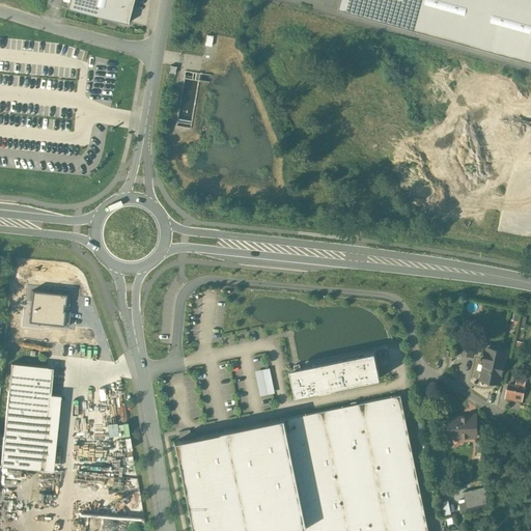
[(132,0),(68,0),(67,8),(127,23),(132,0)]
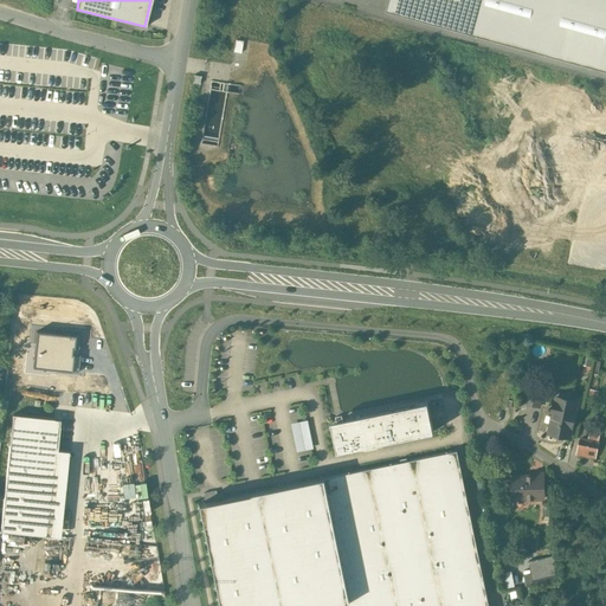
[(605,0),(388,0),(386,10),(605,70),(605,0)]
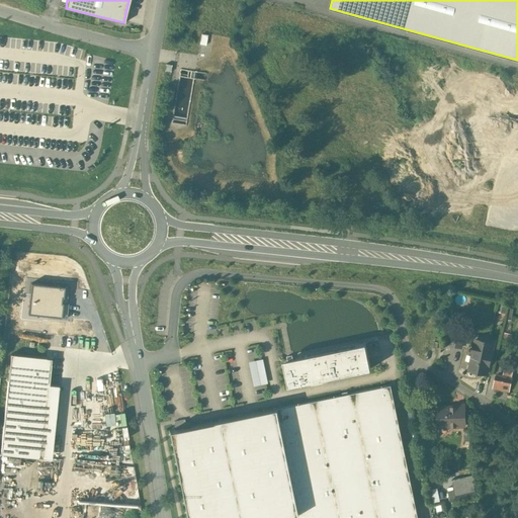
[(189,112),(185,112),(185,105),(176,105),(175,118),(188,119),(189,112)]
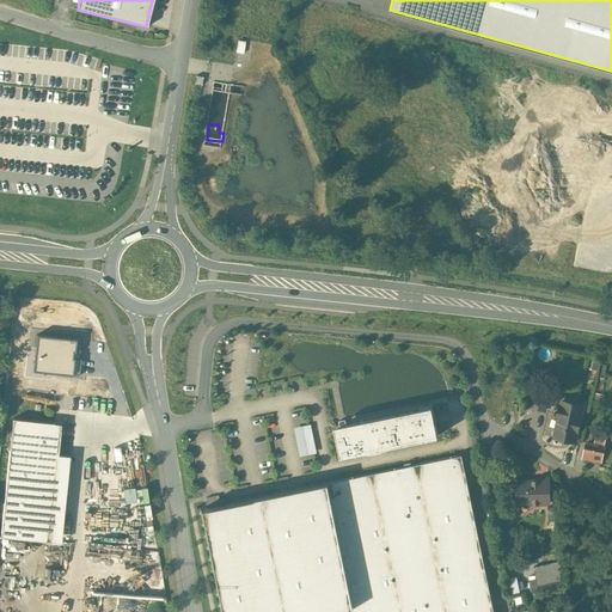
[(80,337),(37,334),(34,368),(79,373),(80,357),(79,357),(80,337)]
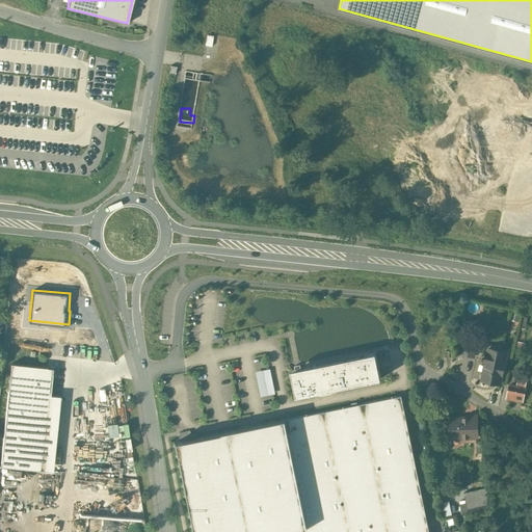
[(459,352),(476,355),(479,334),(463,330),(459,352)]
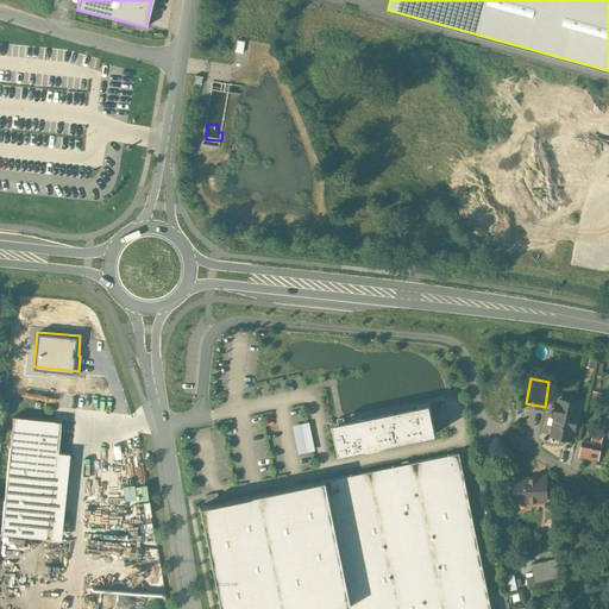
[(557,412),(577,416),(579,406),(559,402),(557,412)]
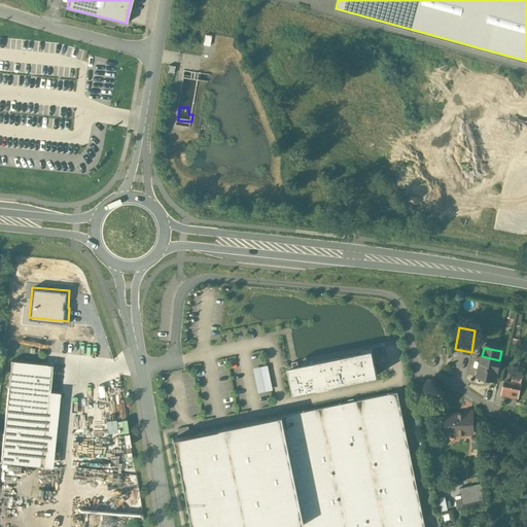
[(372,350),(297,364),(296,361),(291,362),(292,367),(290,369),(292,381),(291,381),(293,392),(377,375),(372,350)]
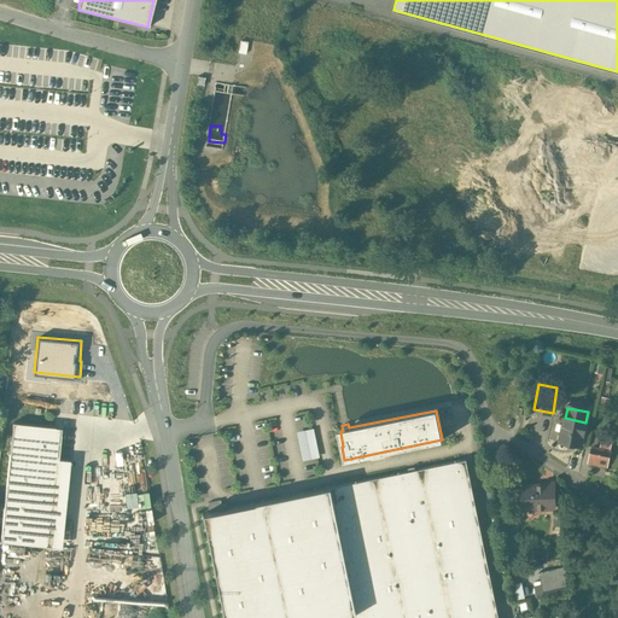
[(586,423),(565,418),(560,441),(581,445),(586,423)]
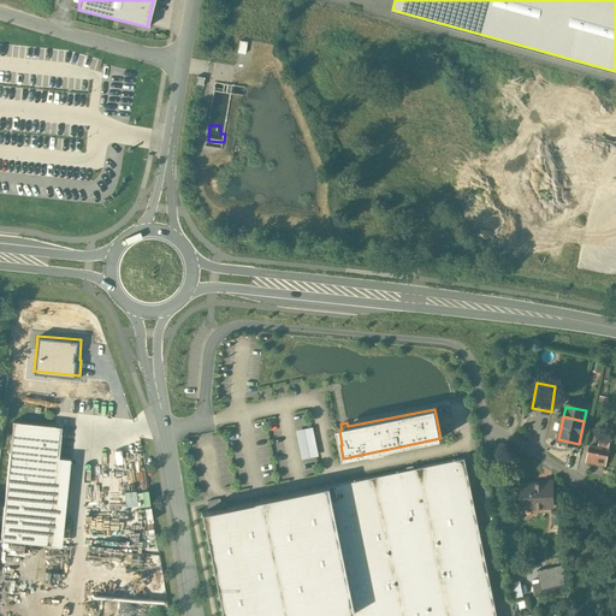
[(60,428),(13,424),(4,540),(66,546),(72,463),(57,461),(60,428)]
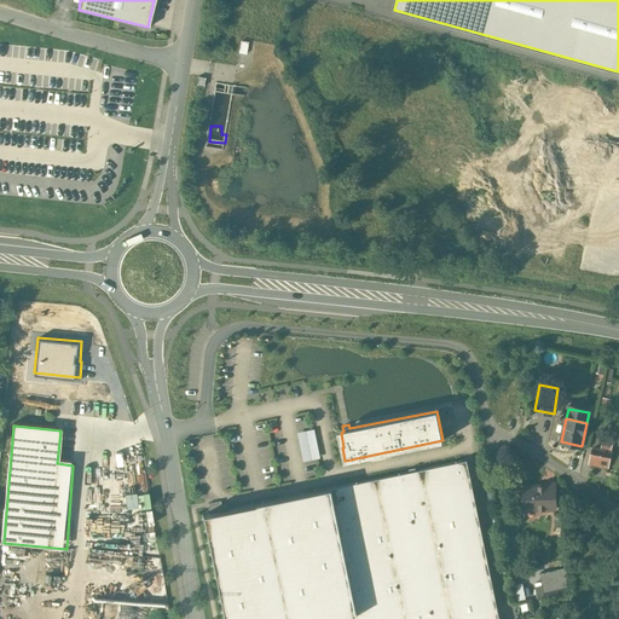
[(298,433),(304,462),(320,458),(314,429),(298,433)]
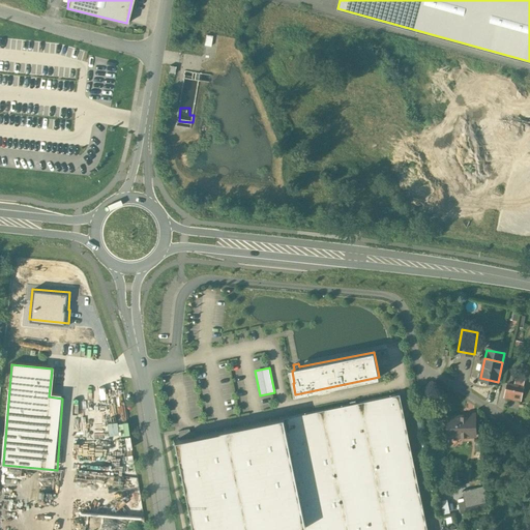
[(523,387),(507,384),(505,398),(520,401),(523,387)]
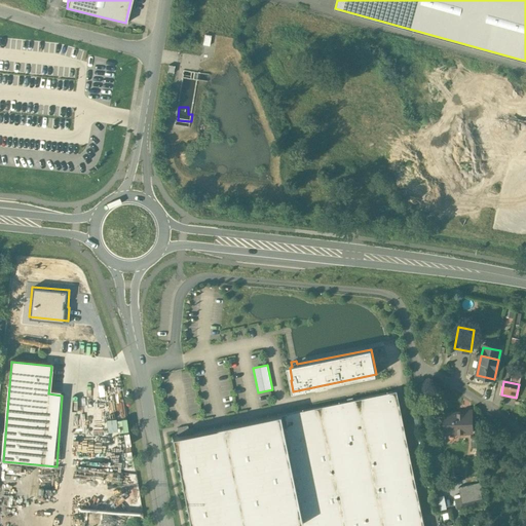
[(114,392),(116,404),(125,402),(122,390),(114,392)]
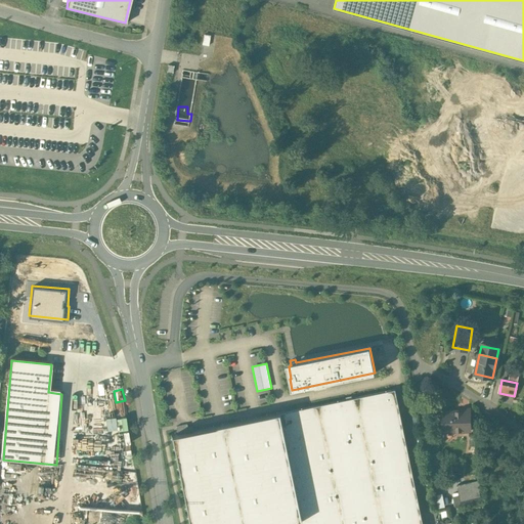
[(423,523),(395,390),(280,413),(302,520),(303,523),(423,523)]
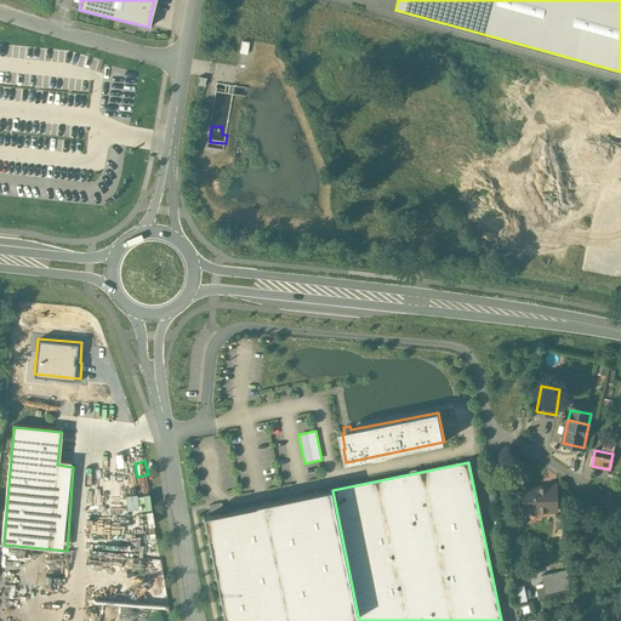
[(138,479),(141,508),(154,507),(151,478),(138,479)]
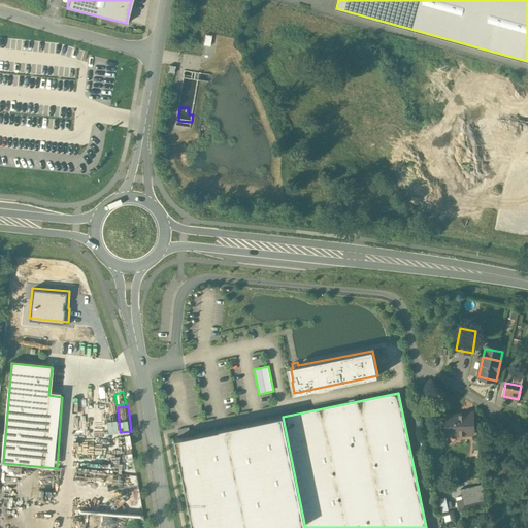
[(464,415),(446,415),(446,435),(474,434),(473,413),(464,413),(464,415)]
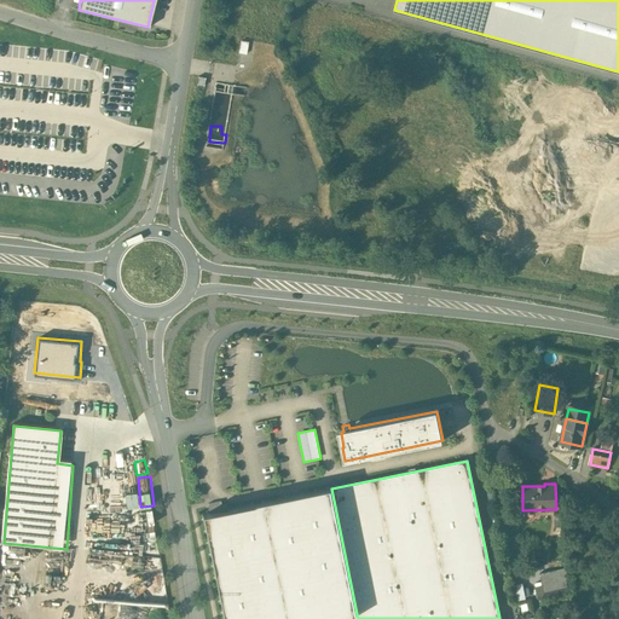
[(331,489),(202,515),(223,618),(333,618),(357,614),(331,489)]
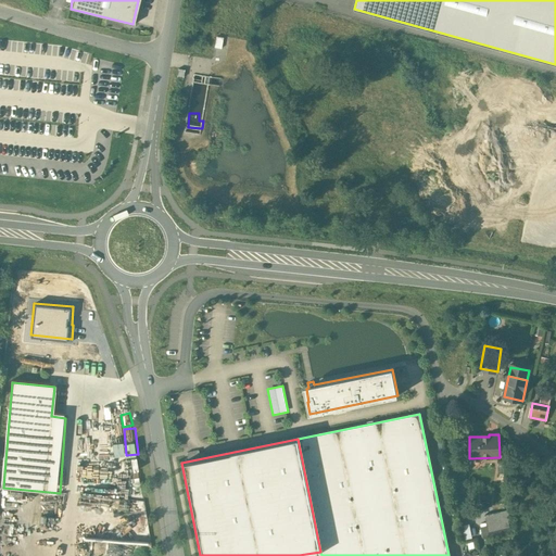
[(198,451),(187,453),(188,459),(199,456),(198,451)]
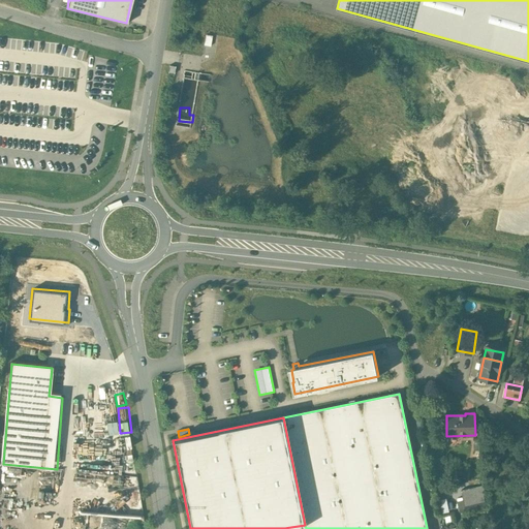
[(483,486),(462,490),(464,501),(465,510),(466,510),(484,506),(483,486)]
